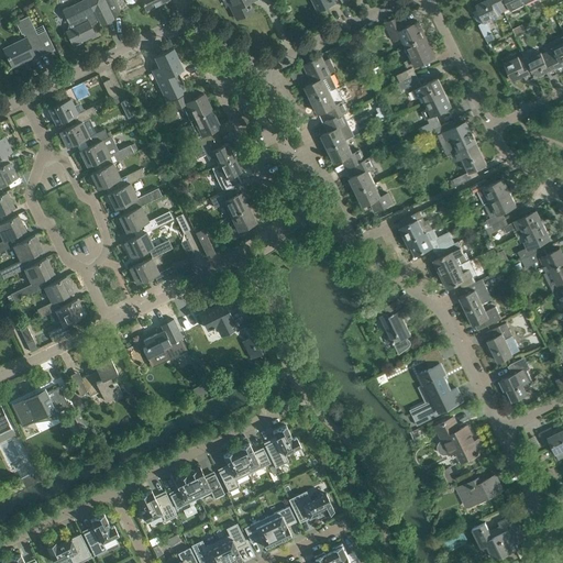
[(103,0),(81,0),(63,9),(68,22),(72,20),(74,26),(66,31),(73,45),(87,37),(86,34),(92,31),(89,25),(99,20),(100,24),(113,19),(103,0)]
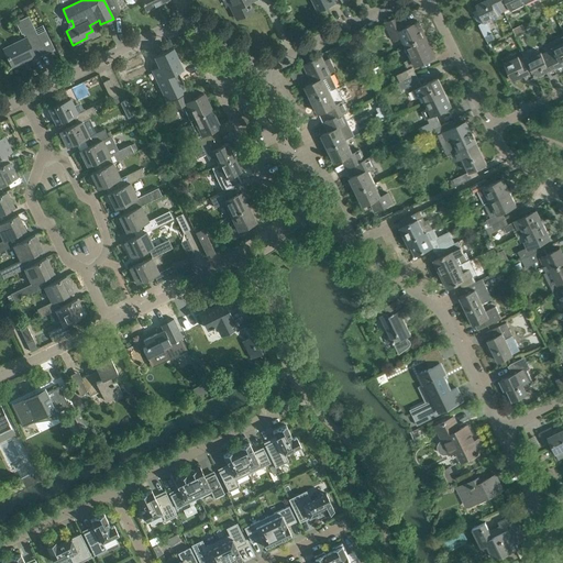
[(141,0),(146,11),(155,7),(155,6),(159,4),(168,0),(141,0)]
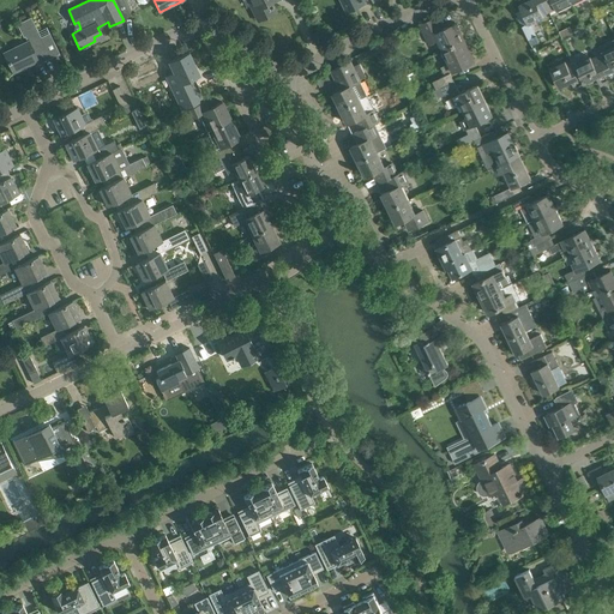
[(247,0),(258,20),(275,12),(270,2),(275,0),(247,0)]
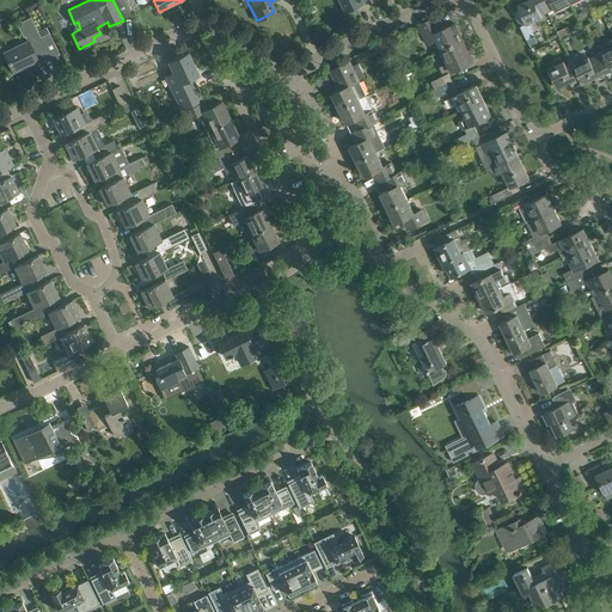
[(340,0),(346,12),(365,2),(362,0),(340,0)]
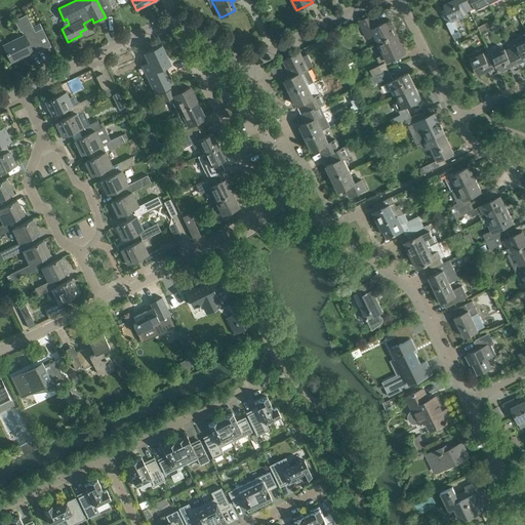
[(441,10),(454,39),(459,37),(461,36),(454,19),(465,14),(465,12),(470,10),(465,0),(452,0),(444,4),(445,8),(441,10)]
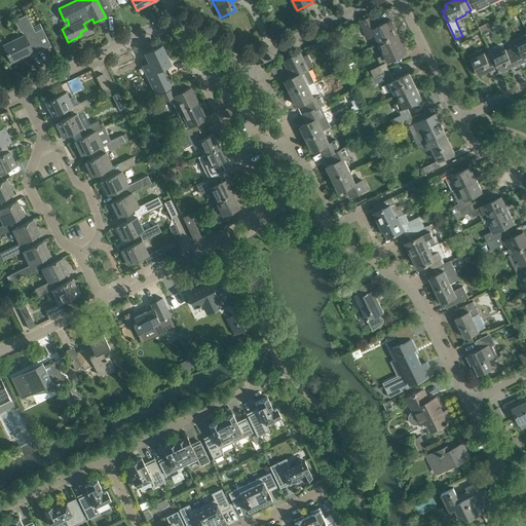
[(465,0),(471,10),(476,7),(477,9),(490,3),(488,0),(465,0)]
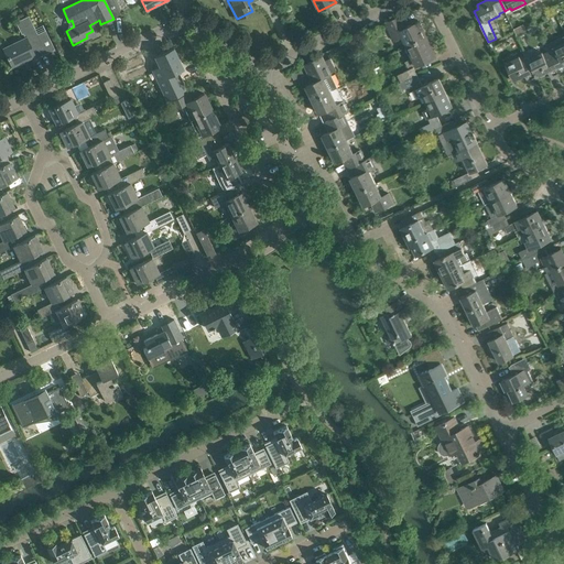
[(28,15),(15,21),(23,38),(2,47),(11,67),(33,56),(34,58),(54,49),(42,24),(44,30),(36,33),(28,15)]
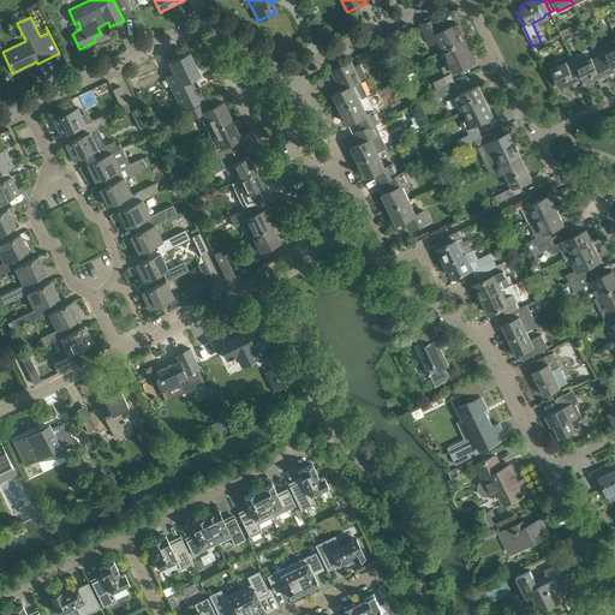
[(439,40),(443,49),(464,40),(457,23),(442,30),(436,17),(421,24),(430,43),(439,40)]
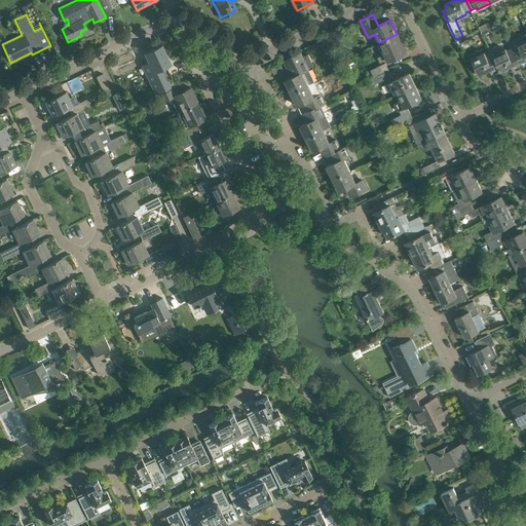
[(525,33),(514,39),(509,41),(512,47),(523,70),(525,68),(525,33)]
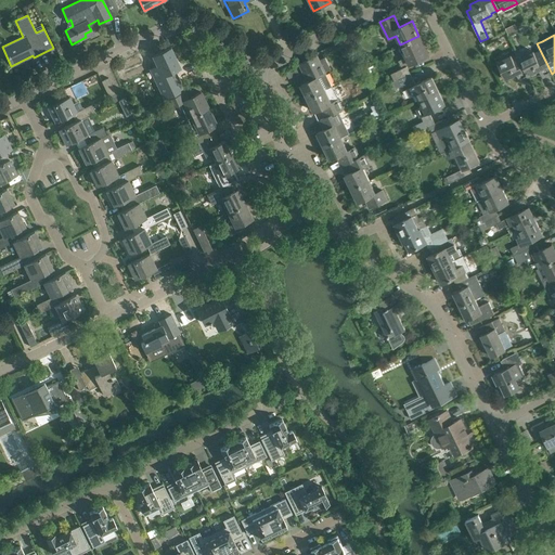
[(428,55),(418,36),(400,44),(407,56),(398,61),(401,66),(409,62),(410,64),(428,55)]
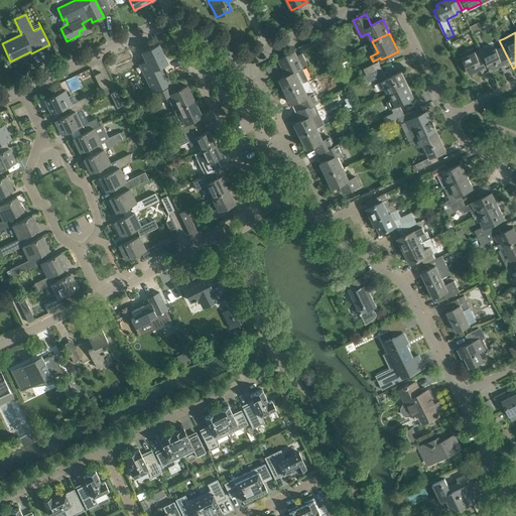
[(140,65),(147,81),(152,92),(170,84),(161,66),(167,62),(158,44),(142,52),(146,61),(140,65)]
